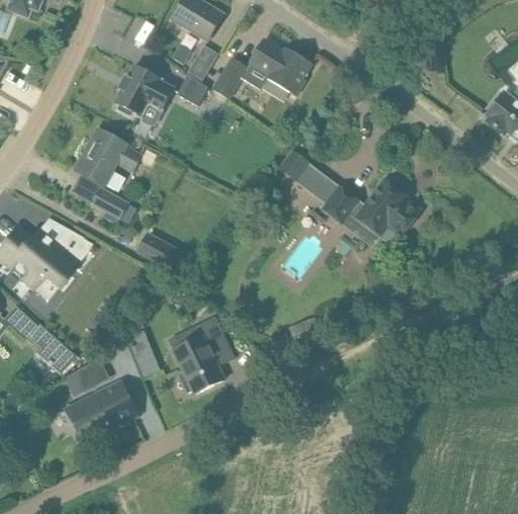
[(4,0),(7,1),(5,7),(7,8),(26,15),(30,6),(35,8),(38,0),(4,0)]
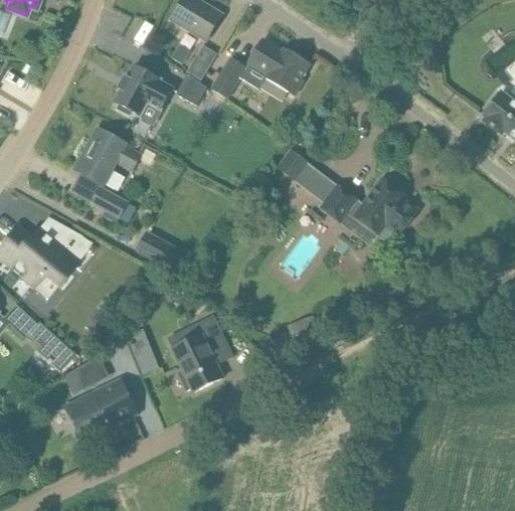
[(182,0),(172,17),(206,38),(221,12),(201,0),(182,0)]
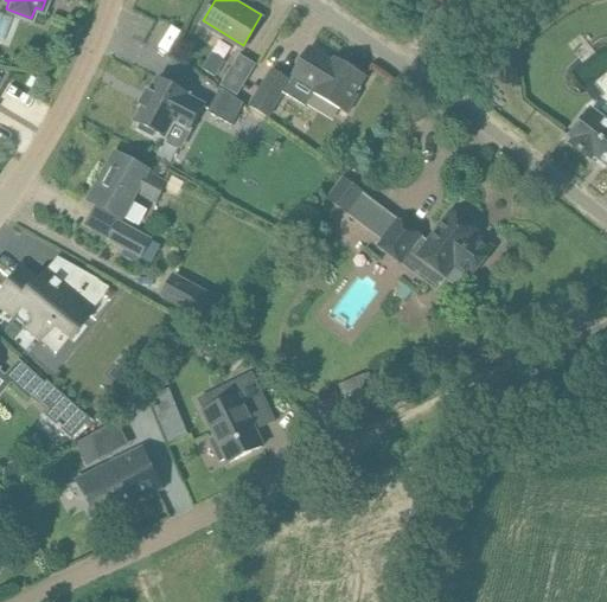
[(344,109),(365,74),(345,61),(343,64),(310,44),(292,72),(314,87),(312,90),(344,109)]
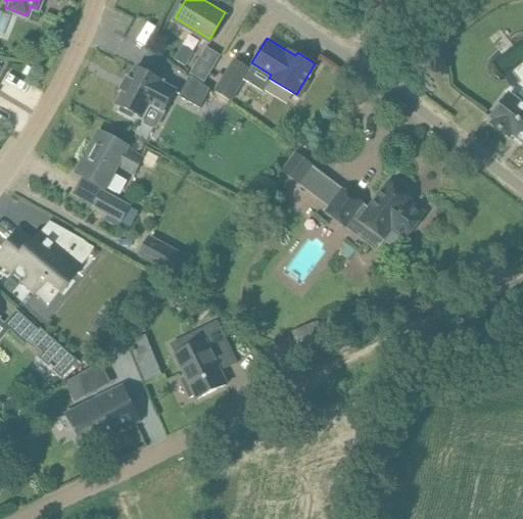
[(185,63),(194,49),(183,42),(174,56),(185,63)]
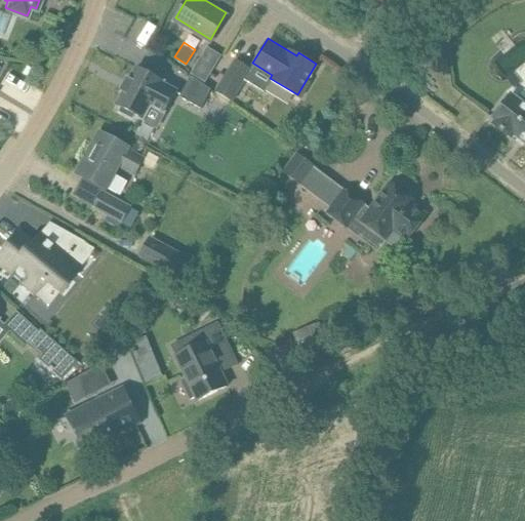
[(191,71),(205,80),(221,53),(207,44),(191,71)]
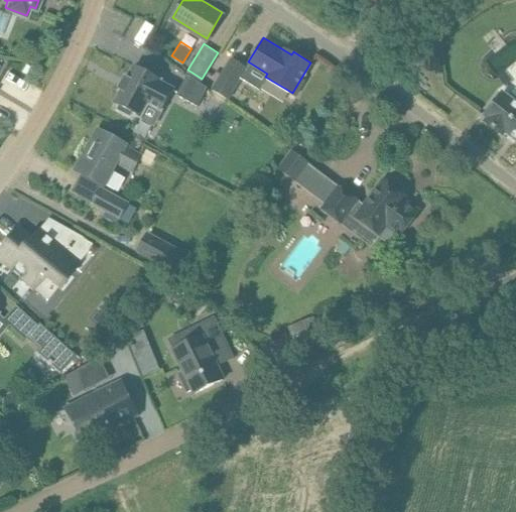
[(211,85),(225,96),(247,66),(232,55),(211,85)]
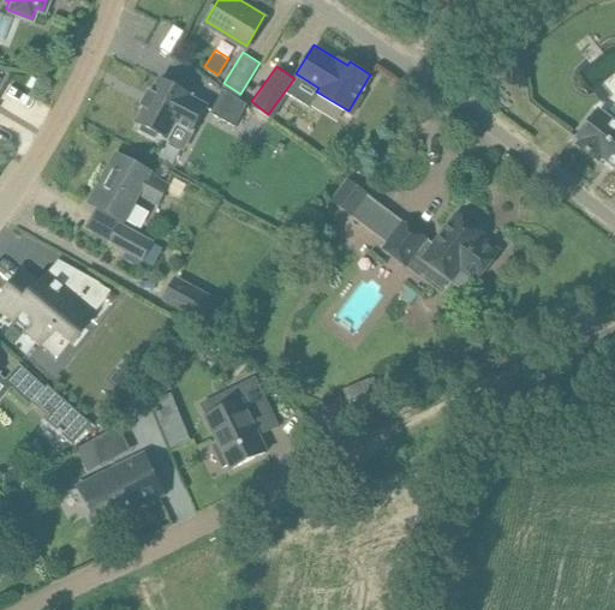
[(157,131),(167,136),(177,119),(192,129),(206,103),(190,95),(191,93),(161,76),(154,90),(149,88),(141,103),(145,106),(138,120),(143,123),(141,127),(155,135),(157,131)]
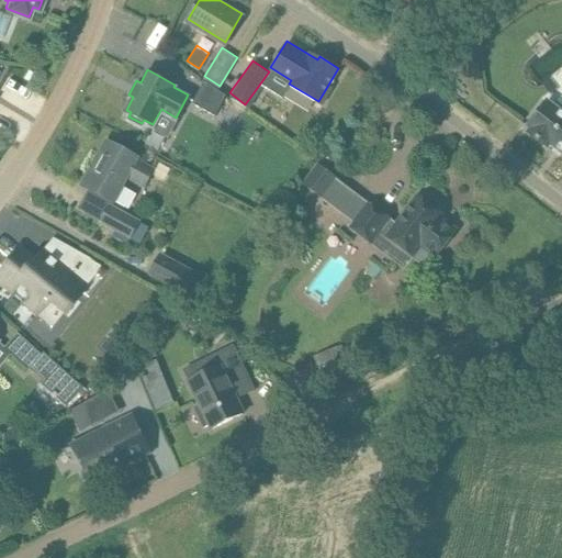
[(226,93),(204,78),(192,101),(215,113),(226,93)]
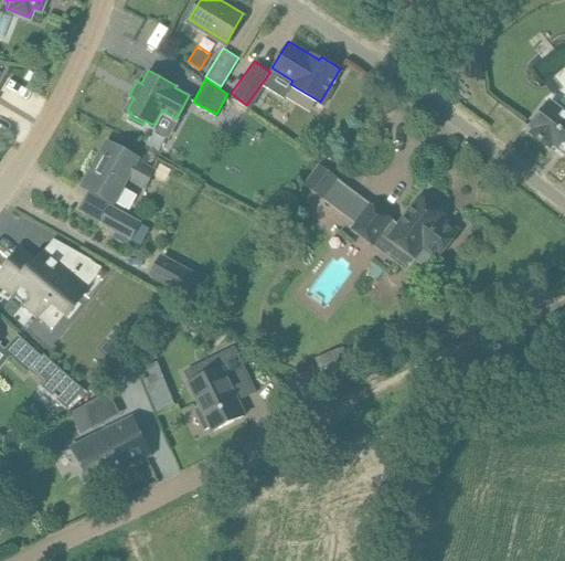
[(564,110),(550,99),(544,106),(542,104),(533,115),(536,117),(531,124),(534,126),(531,130),(550,145),(553,140),(564,149),(564,110)]
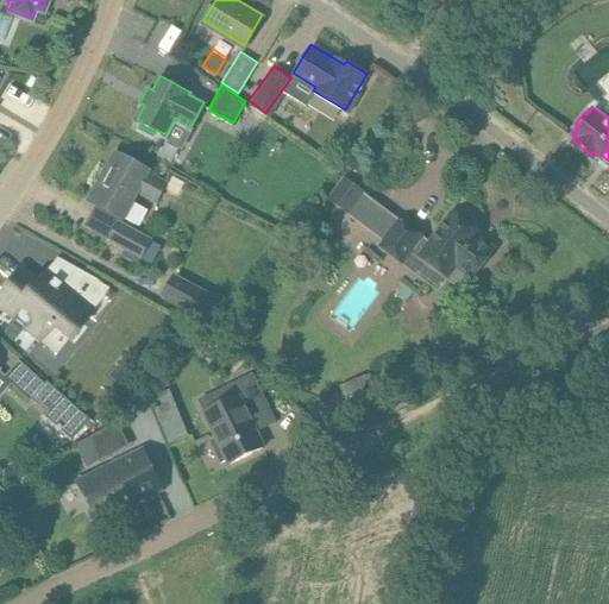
[(110,172),(95,201),(115,212),(121,215),(124,213),(138,221),(146,205),(132,196),(138,187),(156,197),(165,182),(146,171),(148,168),(137,162),(115,150),(105,170),(110,172)]
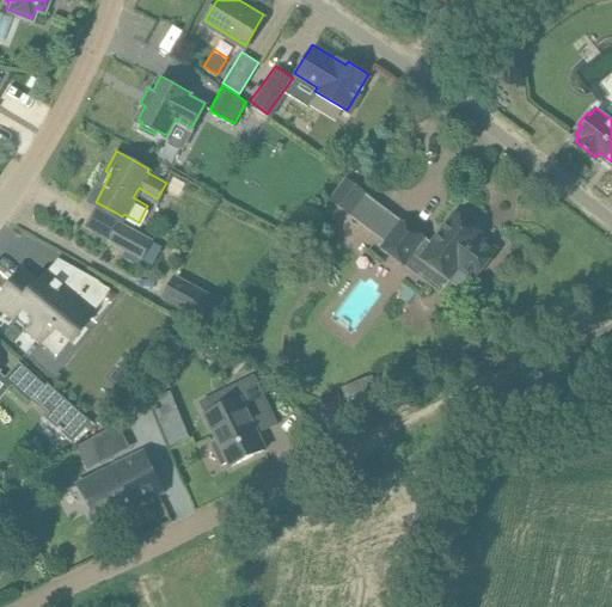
[(328,198),(350,215),(367,192),(346,176),(328,198)]
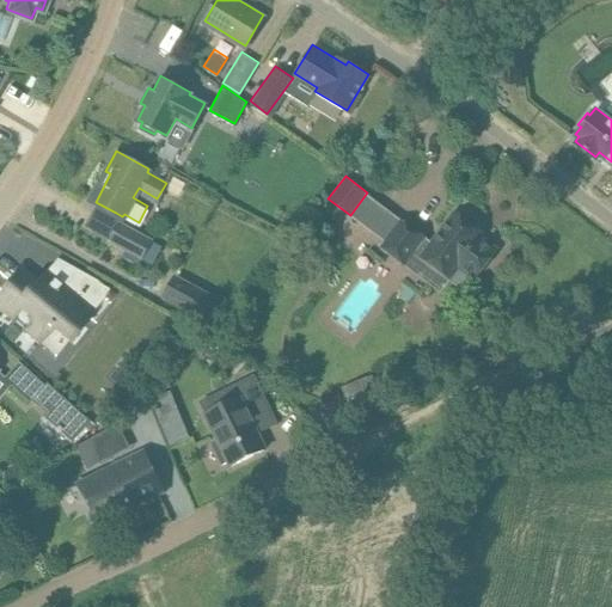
[(432,240),(402,218),(381,244),(404,262),(414,250),(452,279),(459,268),(473,279),(496,247),(481,235),(483,232),(454,210),(432,240)]
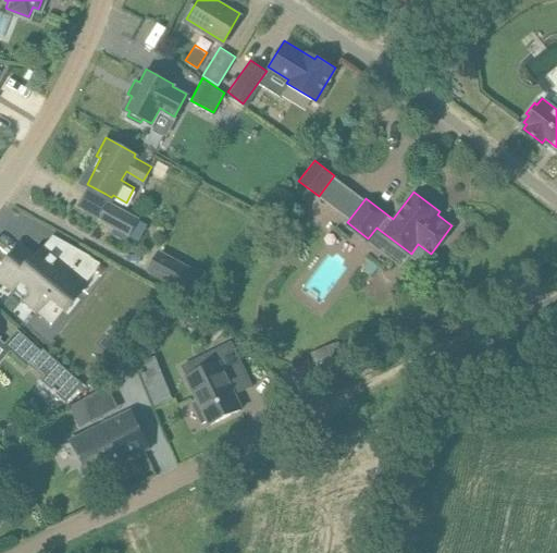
[(99,217),(138,240),(139,240),(148,223),(109,200),(99,217)]
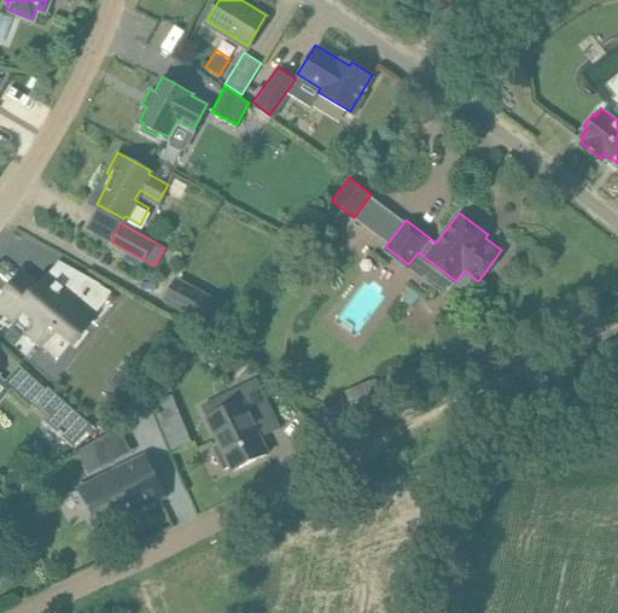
[(83,270),(66,290),(45,272),(36,281),(22,269),(13,279),(11,278),(3,287),(5,290),(0,295),(0,304),(42,339),(54,325),(69,337),(83,320),(83,321),(112,286),(83,270)]
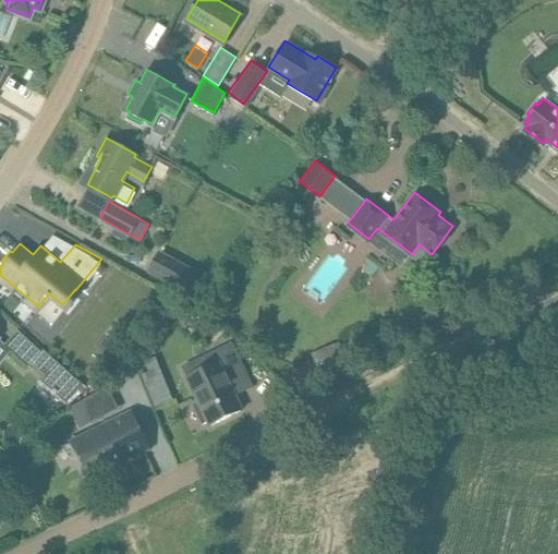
[(148,271),(182,289),(185,291),(197,269),(159,249),(148,271)]
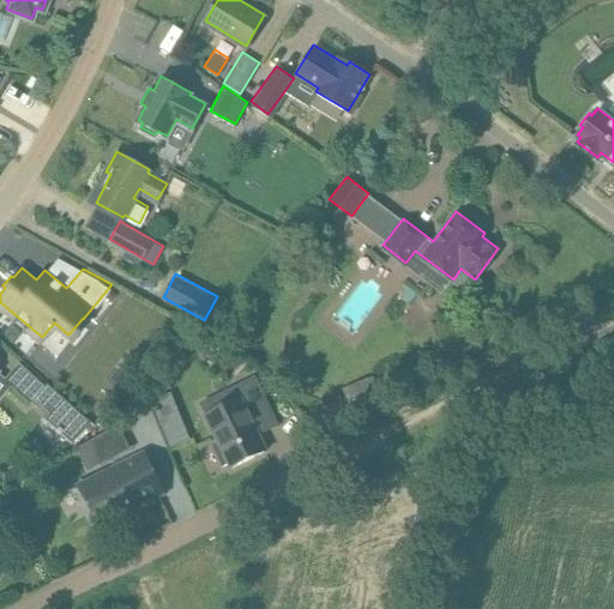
[(42,384),(17,362),(4,377),(29,399),(31,396),(42,384)]
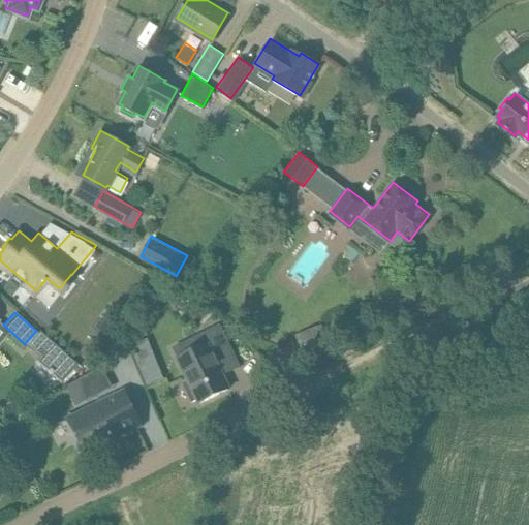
[(188,378),(183,381),(192,400),(197,397),(199,401),(229,387),(220,368),(238,359),(220,321),(192,335),(197,346),(178,357),(188,378)]
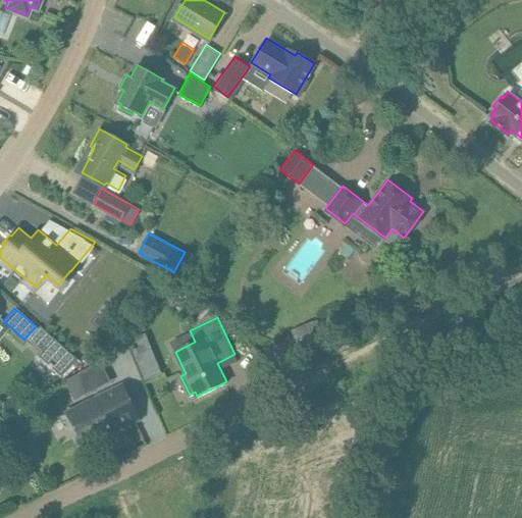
[(316,318),(292,328),(300,347),(323,337),(316,318)]
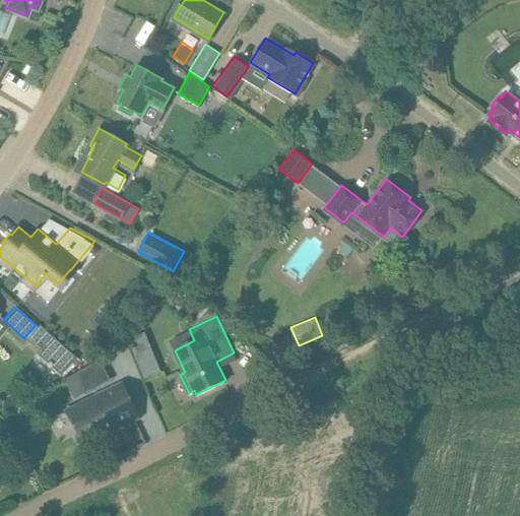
[(36,325),(26,335),(41,347),(37,352),(61,374),(75,358),(38,323),(36,325)]
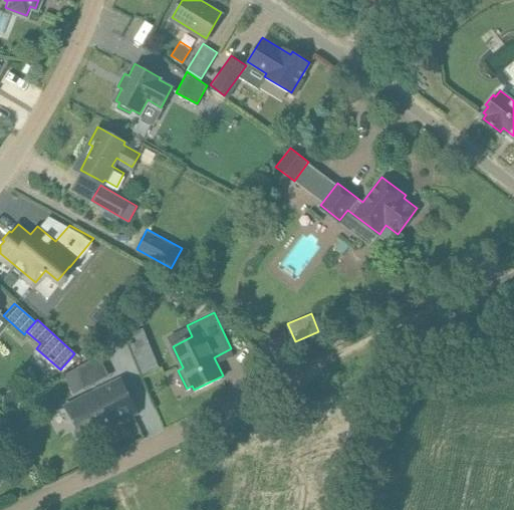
[(142,326),(126,332),(143,370),(158,364),(142,326)]
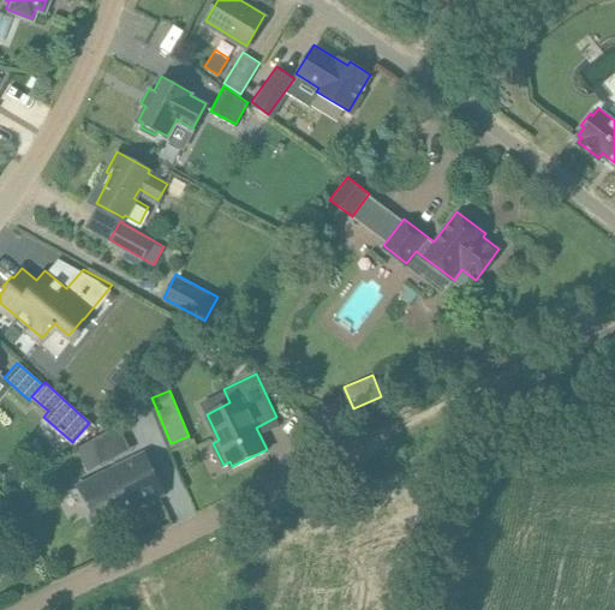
[(100,434),(89,438),(101,462),(112,458),(100,434)]
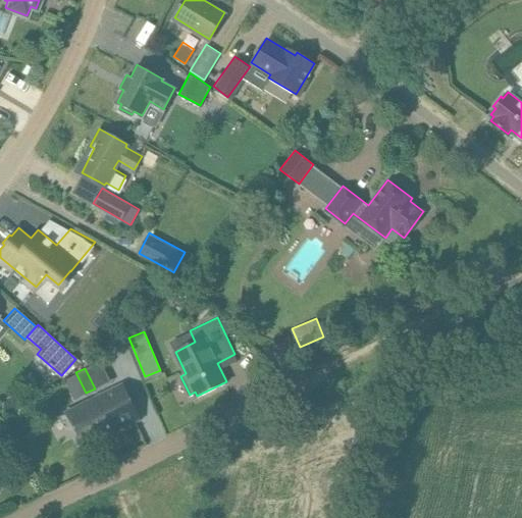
[(84,423),(92,439),(138,418),(121,384),(66,411),(74,427),(84,423)]
